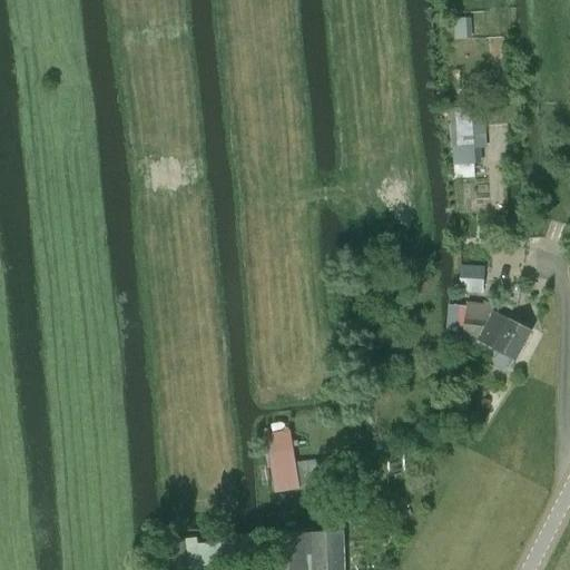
[(454,166),(475,164),(471,107),(450,109),(454,166)]
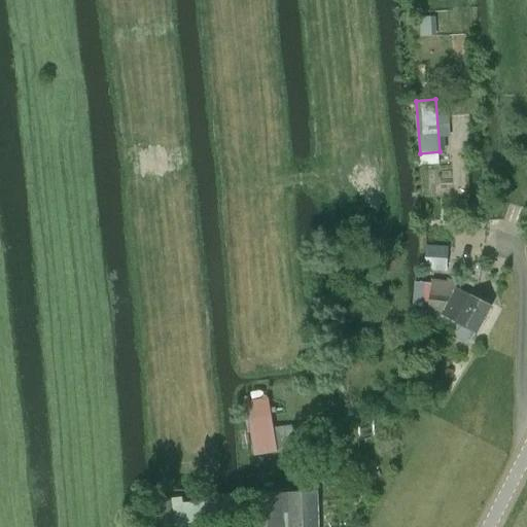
[(425,271),(447,272),(449,247),(427,245),(425,271)]
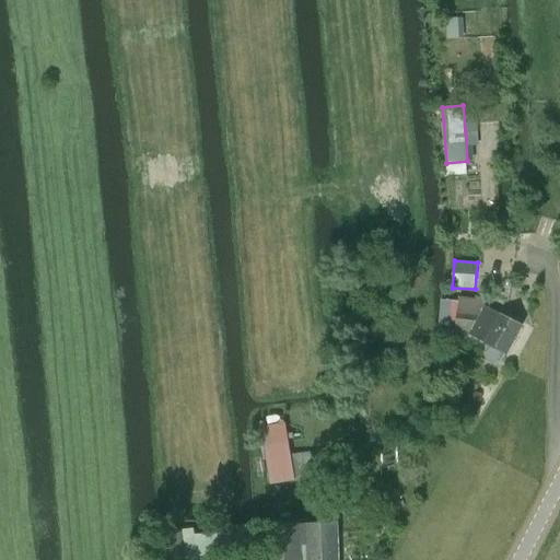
[(470,334),(487,343),(486,343),(489,345),(482,357),(498,365),(504,354),(506,356),(523,327),(512,321),(514,316),(504,311),(502,315),(487,307),(488,304),(461,300),(461,302),(442,300),(438,325),(457,327),(457,329),(471,331),(470,334)]
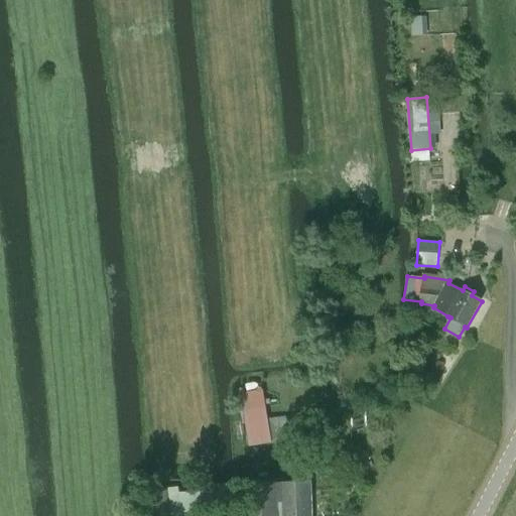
[(240,393),(250,446),(292,440),(289,415),(268,419),(263,389),(240,393)]
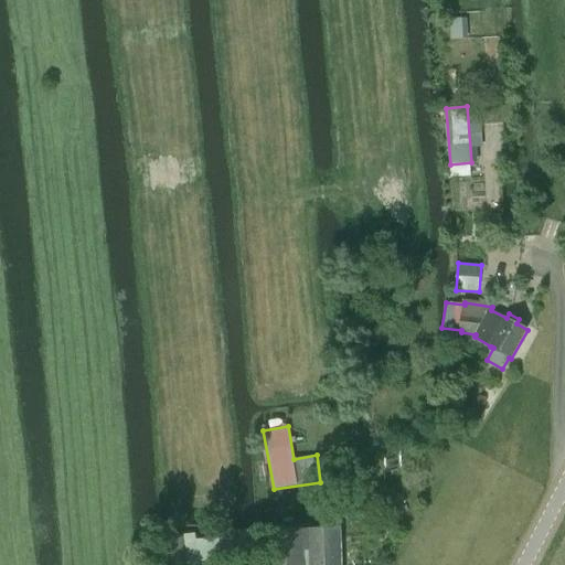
[(341,564),(340,528),(280,530),(280,525),(273,526),(273,530),(272,530),(273,564),(341,564)]
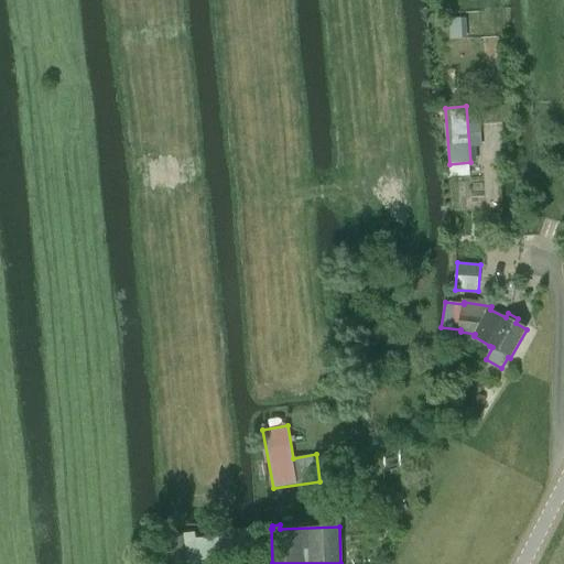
[(193,532),(195,563),(209,563),(250,561),(248,528),(193,532)]
